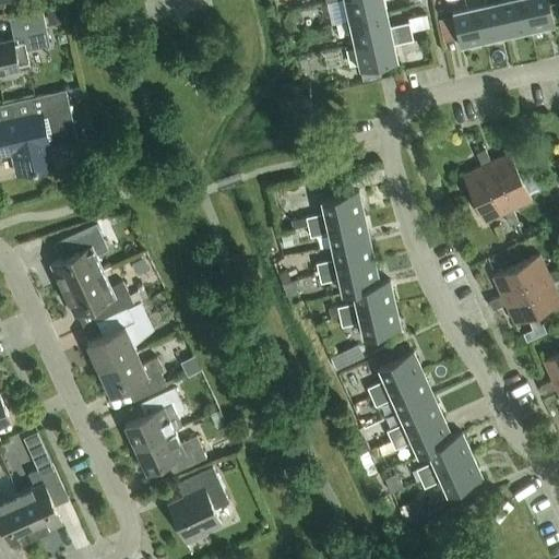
[(344,0),(349,21),(387,12),(383,0),(344,0)]
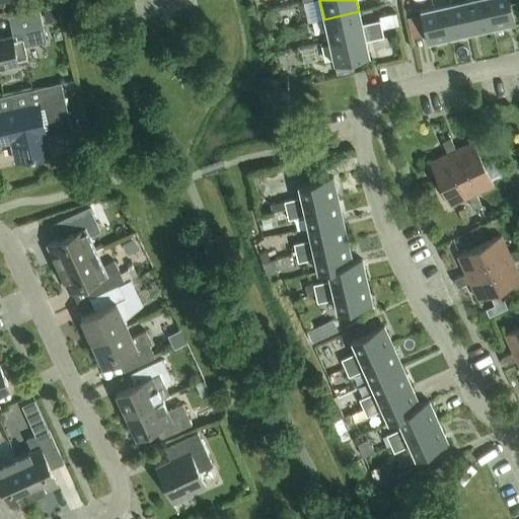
[(427,44),(449,39),(440,0),(431,0),(433,6),(420,9),(427,44)]
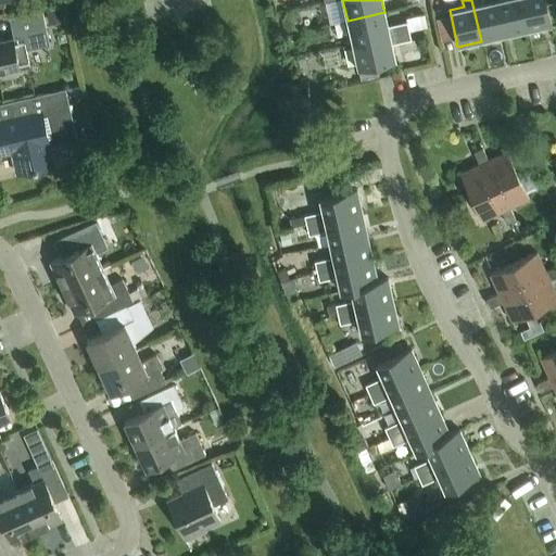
[(482,0),(471,0),(481,41),(504,36),(495,0),(492,0),(483,2),(482,0)]
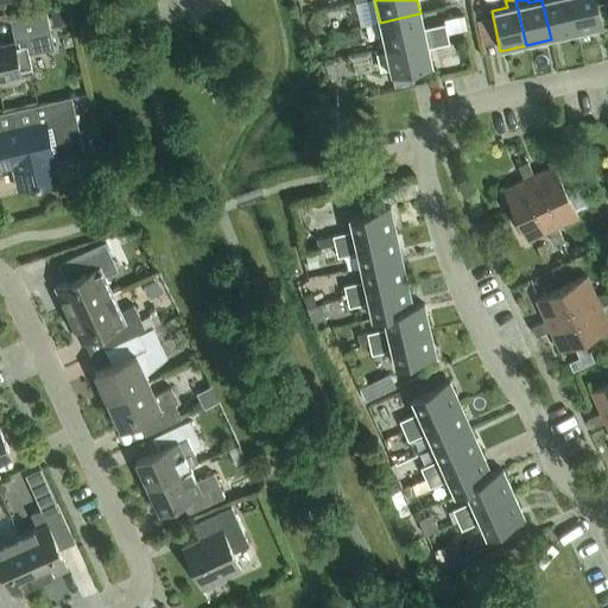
[(542,0),(551,39),(577,35),(569,0),(542,0)]
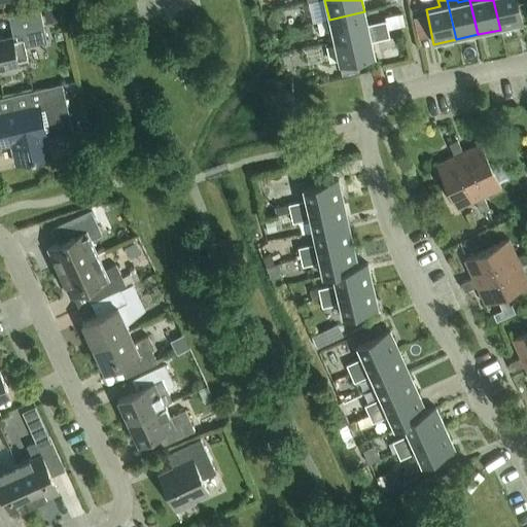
[(493,0),(500,30),(523,25),(517,0),(493,0)]
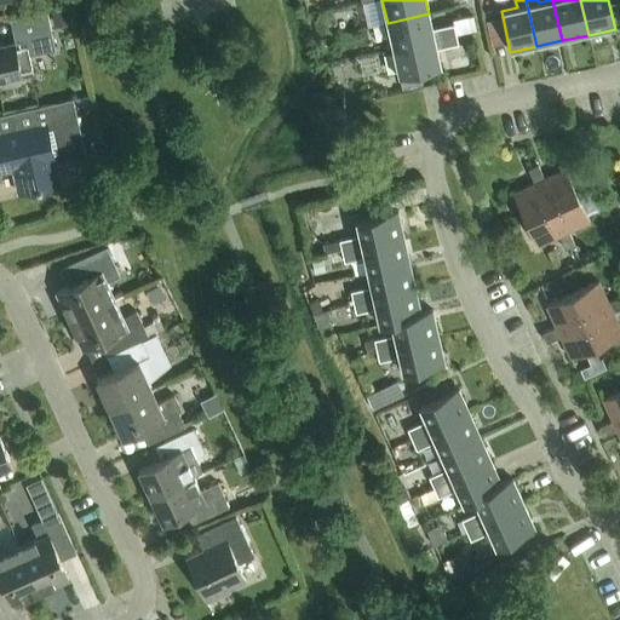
[(0,80),(33,74),(29,55),(55,50),(47,11),(10,19),(15,42),(0,46),(0,80)]
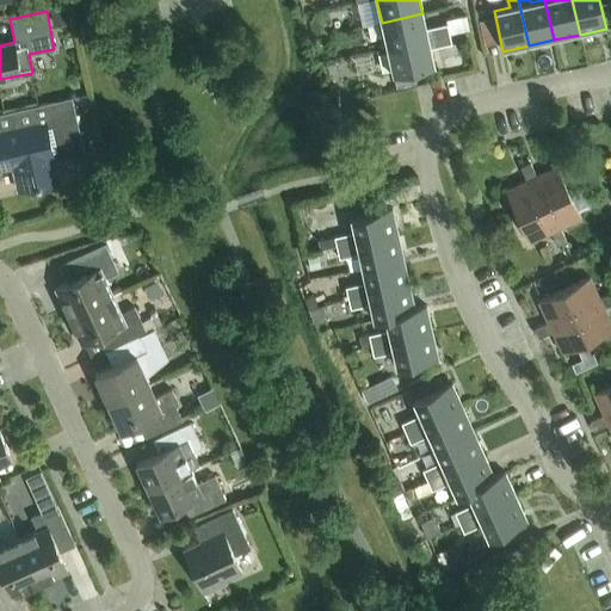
[(382,23),(387,48),(449,34),(446,24),(426,29),(423,13),(382,23)]
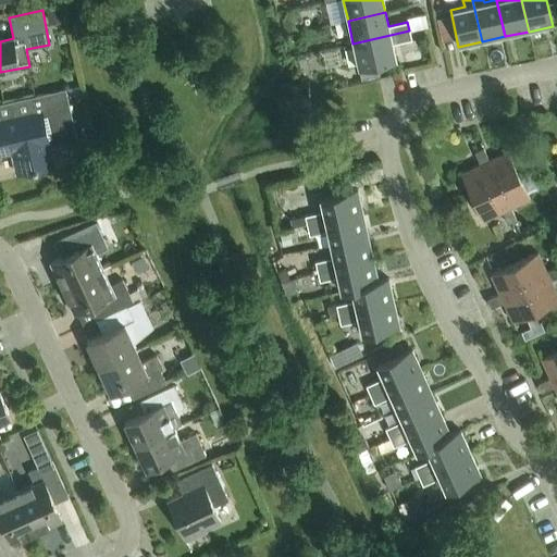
[(288,15),(280,17),(283,31),(291,29),(288,15)]
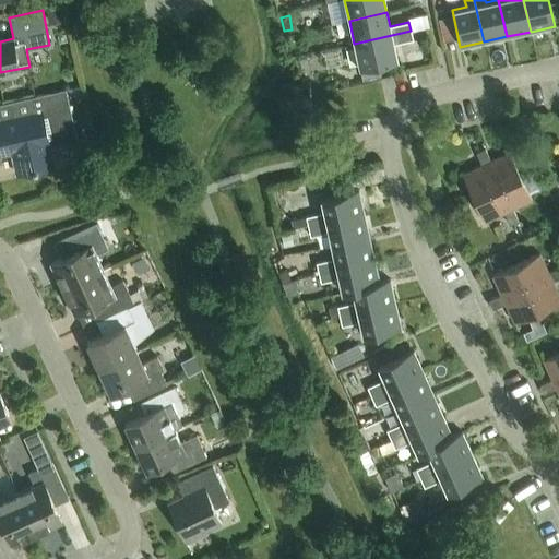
[(413,39),(411,31),(354,44),(359,68),(396,59),(393,44),(413,39)]
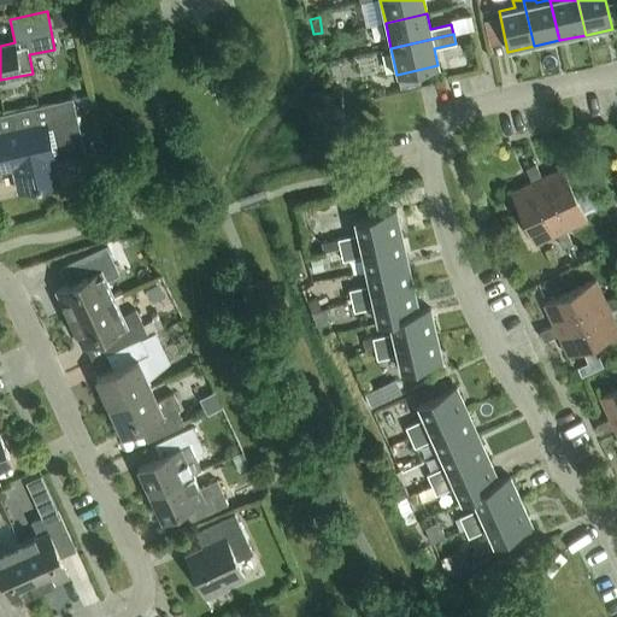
[(89,97),(80,98),(81,107),(90,106),(89,97)]
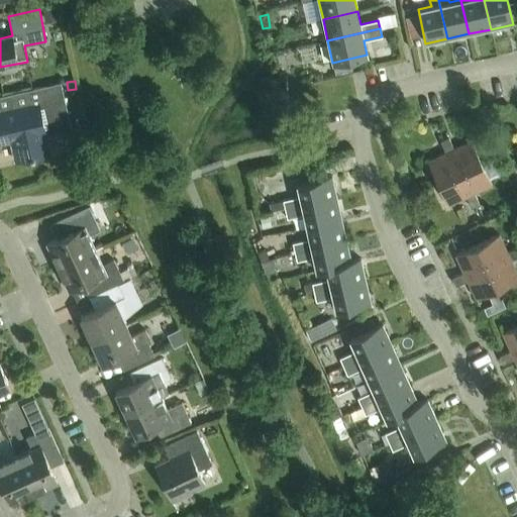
[(0,143),(10,141),(14,161),(49,152),(39,107),(65,101),(61,83),(29,90),(33,103),(0,110),(0,143)]
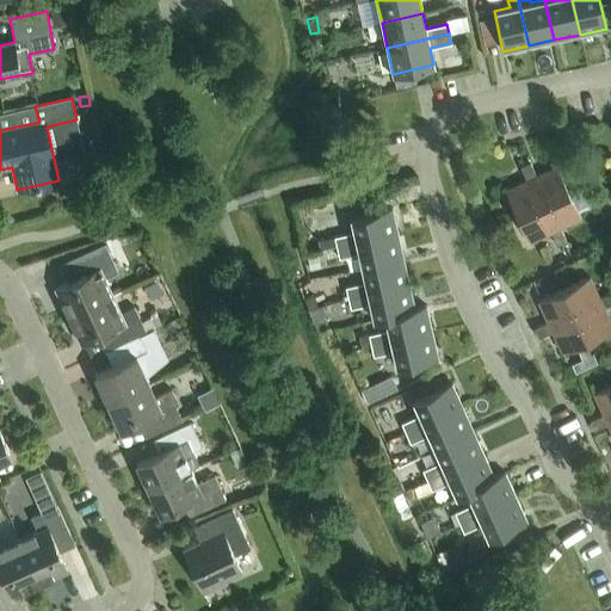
[(525,165),(543,204),(569,192),(557,166),(536,177),(530,162),(525,165)]
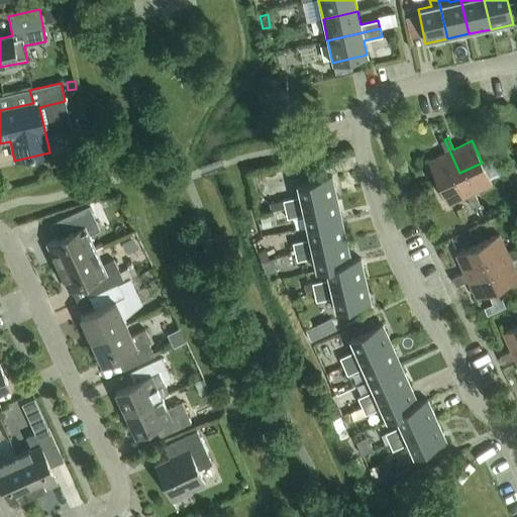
[(437,183),(459,173),(444,139),(440,141),(445,152),(427,162),(437,183)]
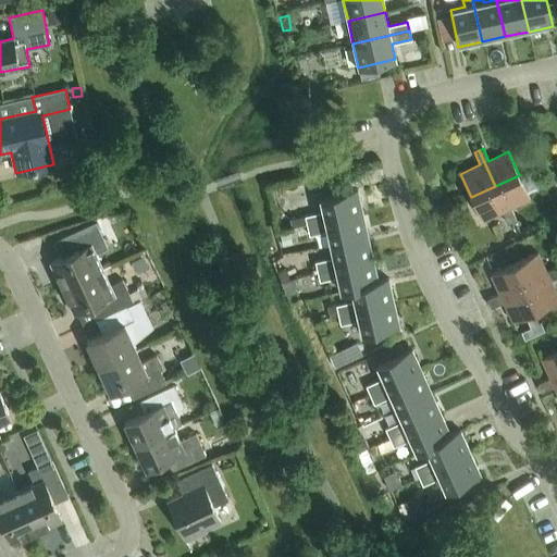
[(495,186),(511,222),(516,220),(510,208),(530,198),(519,175),(495,186)]
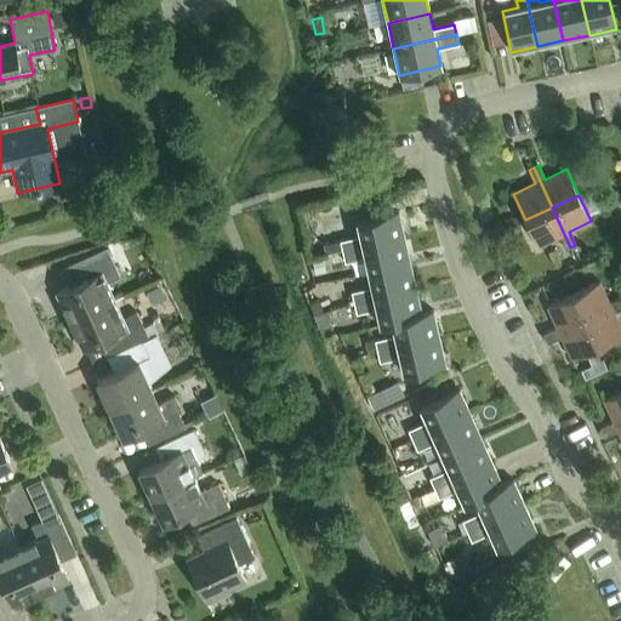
[(570,248),(552,208),(525,220),(537,246),(559,235),(565,250),(570,248)]
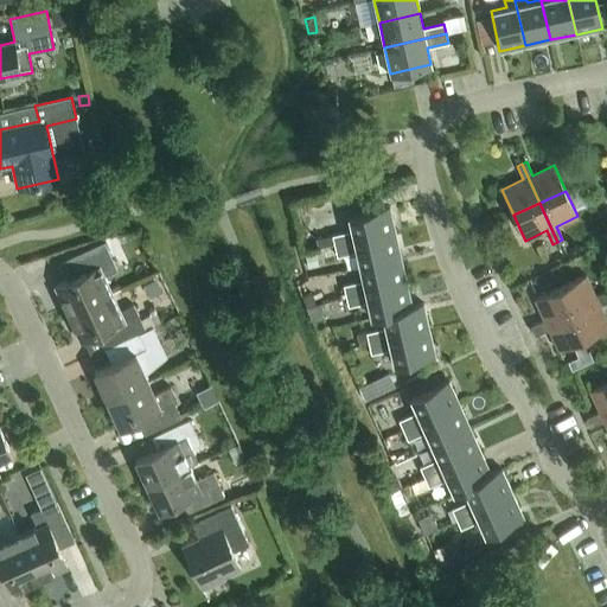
[(332,235),(334,246),(395,232),(389,206),(349,215),(352,231),(332,235)]
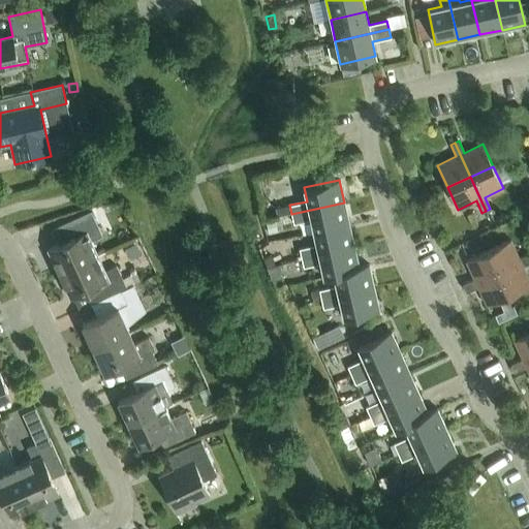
[(348,223),(344,203),(291,214),(293,224),(311,220),(313,231),(348,223)]
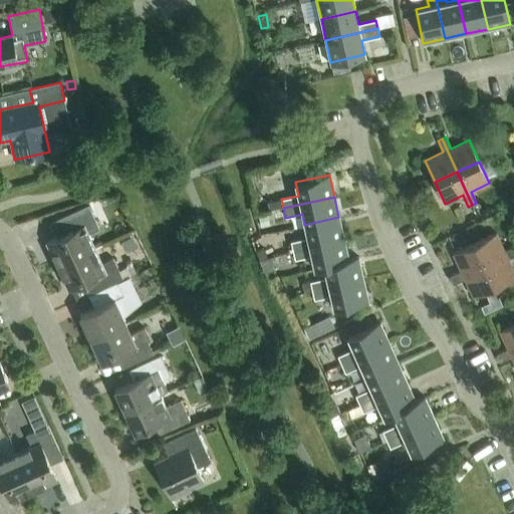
[(46,242),(57,266),(94,248),(87,234),(99,228),(89,207),(64,218),(70,231),(46,242)]
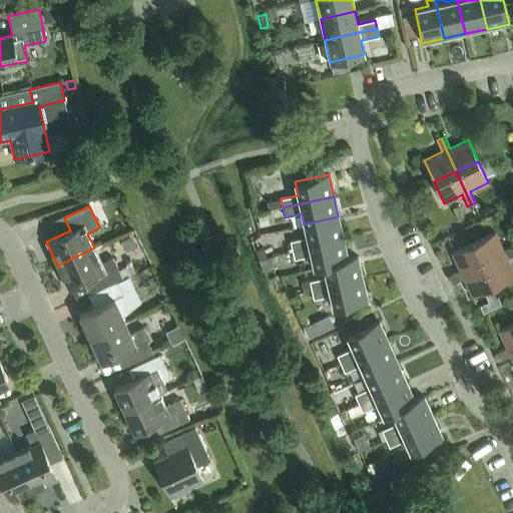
[(269,212),(258,214),(261,226),(272,223),(269,212)]
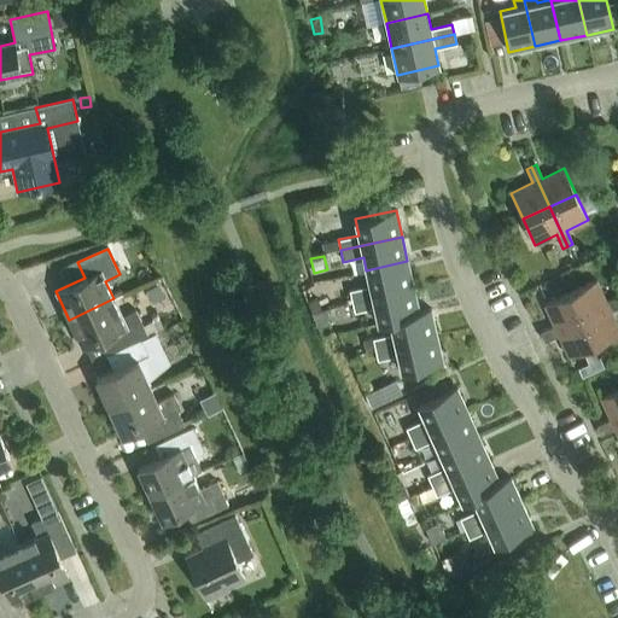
[(413,286),(407,261),(366,270),(369,286),(349,290),(351,301),(413,286)]
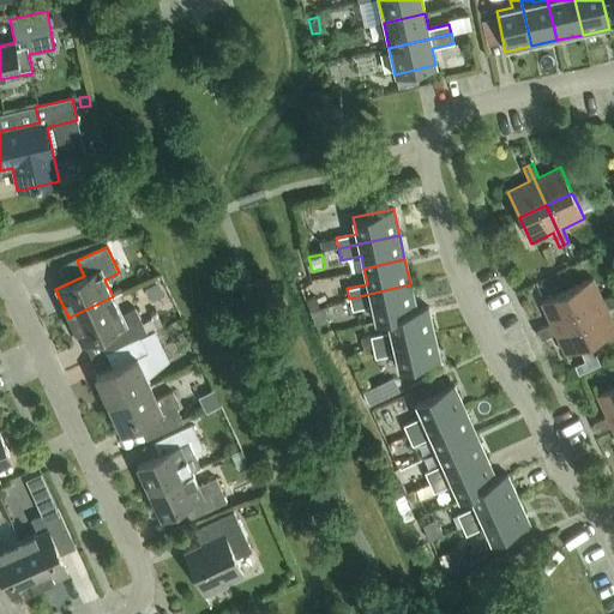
[(578,317),(613,299),(613,294),(602,300),(593,278),(566,290),(578,317)]
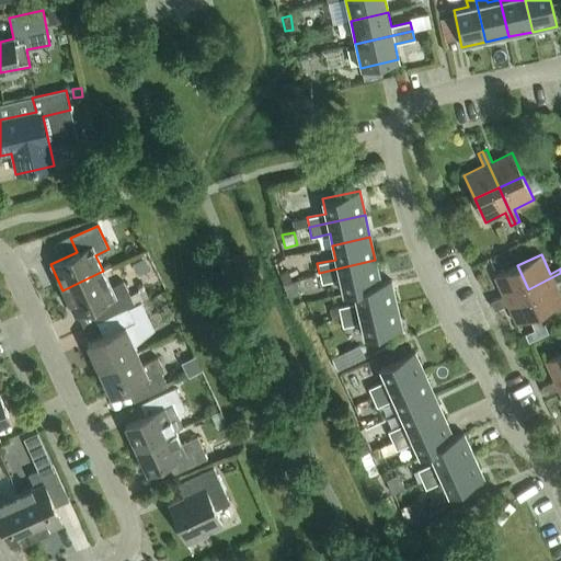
[(380,283),(375,260),(319,273),(321,284),(340,279),(343,294),(354,292),(354,290),(380,284),(380,283)]
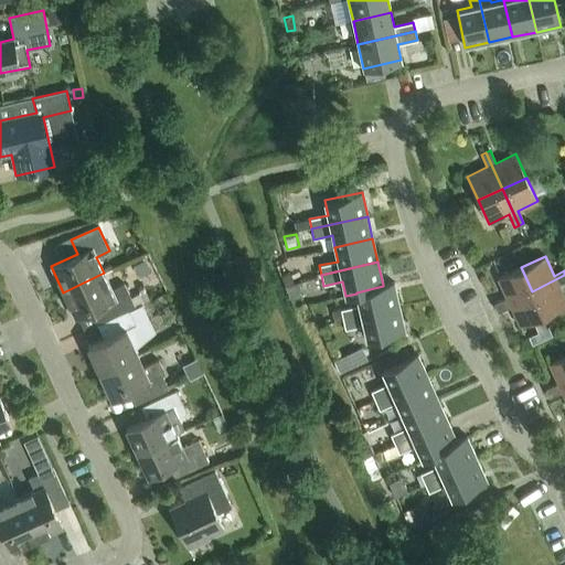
[(496,308),(532,291),(521,267),(498,278),(507,298),(493,304),(496,308)]
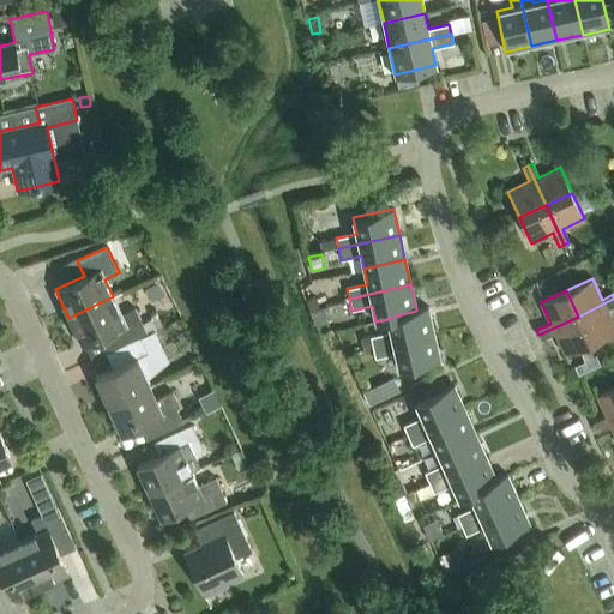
[(121,314),(113,296),(68,318),(82,345),(110,332),(118,348),(155,331),(154,330),(157,329),(152,318),(142,323),(134,308),(121,314)]
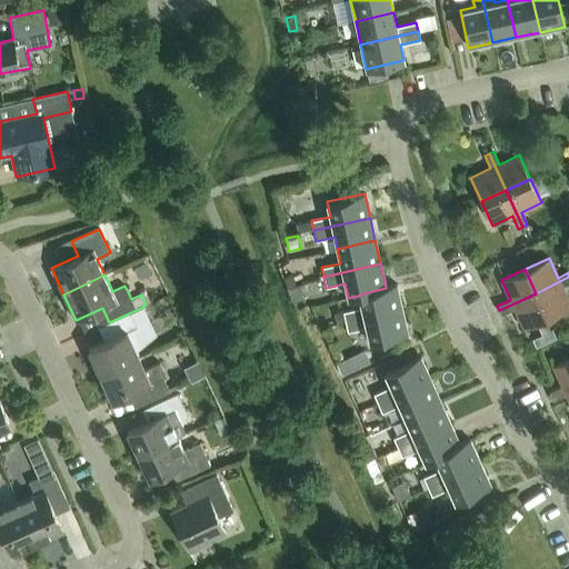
[(291,275),(282,279),(283,282),(287,288),(296,286),(291,275)]
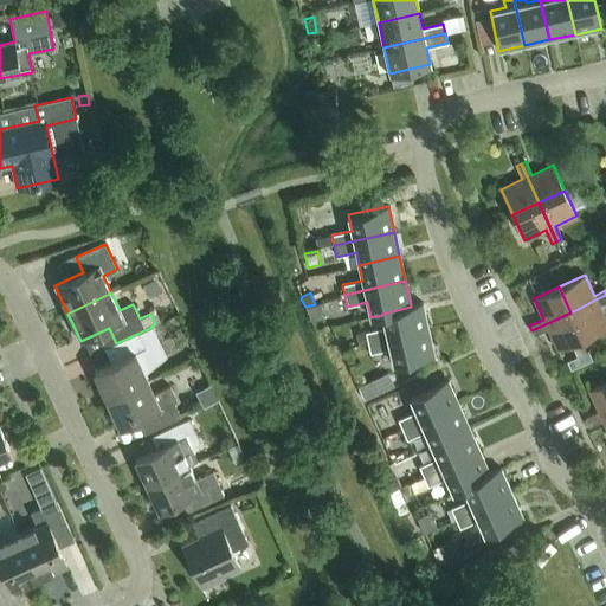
[(605,295),(571,313),(582,337),(605,327),(605,321),(599,305),(605,301),(605,295)]
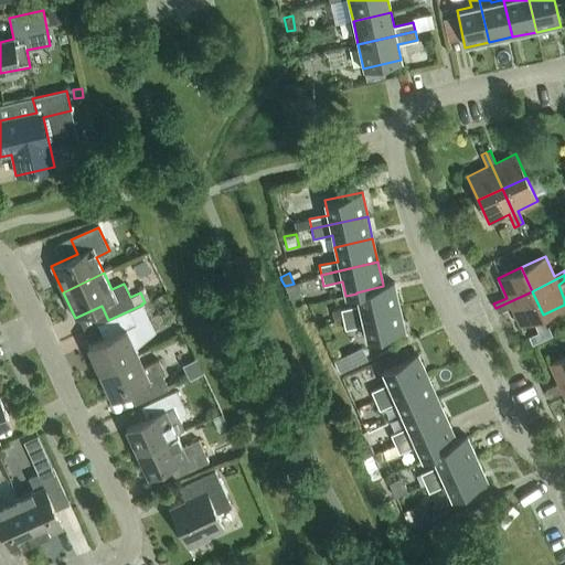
[(294,284),(285,286),(289,297),(298,295),(299,294),(300,291),(298,283),(294,284)]
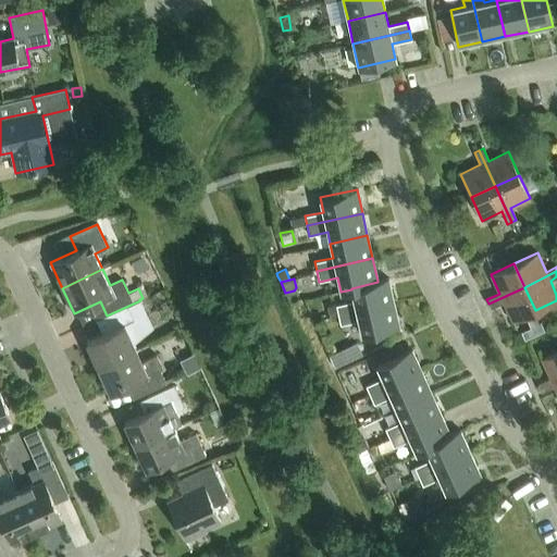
[(337,314),(394,302),(388,279),(378,281),(378,282),(351,288),(351,289),(354,301),(335,305),(337,314)]
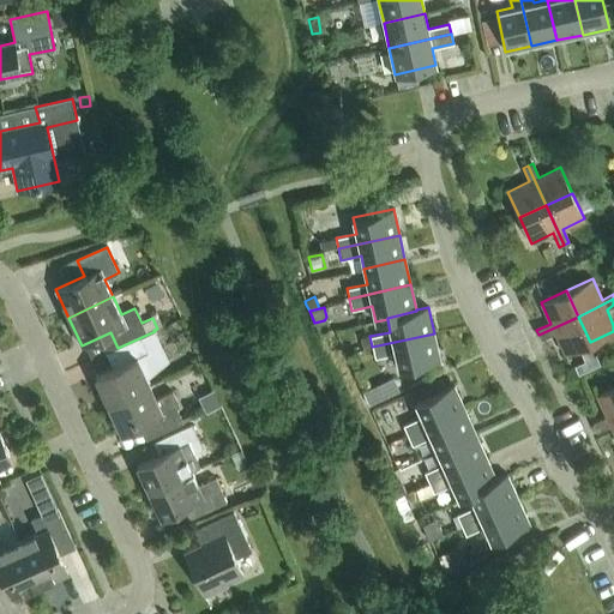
[(590,342),(578,317),(539,335),(541,339),(555,333),(565,354),(590,342)]
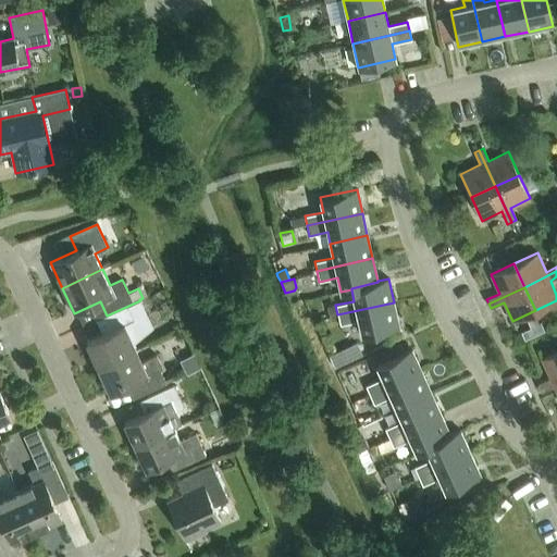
[(99,367),(136,350),(133,344),(152,326),(140,300),(107,316),(103,317),(110,331),(87,342),(99,367)]
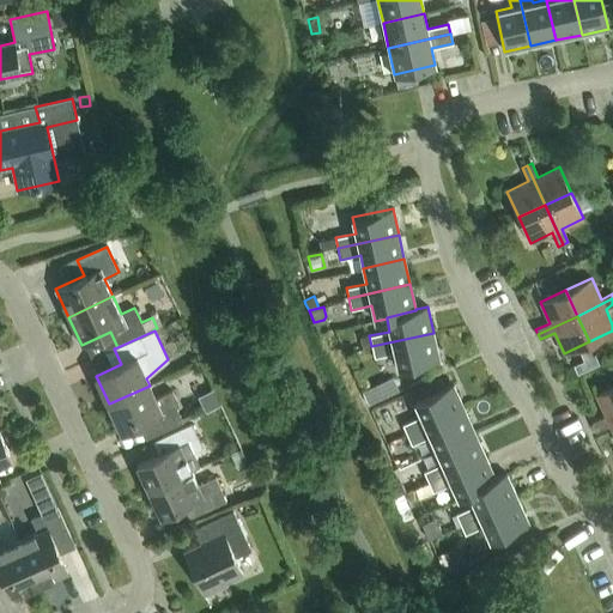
[(439,359),(434,333),(371,346),(374,358),(394,353),(398,369),(439,359)]
